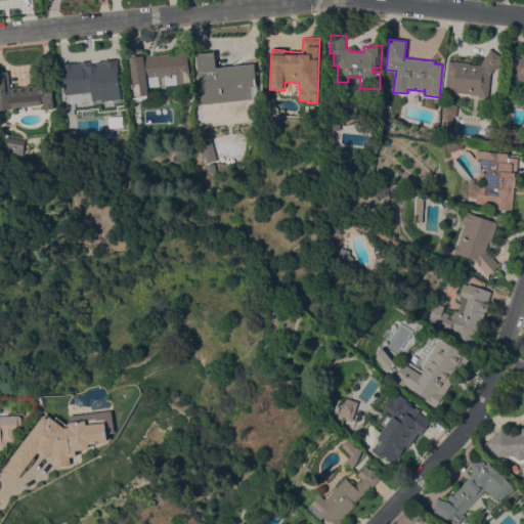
[(448,60),(470,62),(470,63),(479,64),(482,60),(490,48),(504,57),(494,70),(493,69),(490,73),(487,98),(478,97),(478,95),(457,93),(457,95),(444,94),(448,60)]
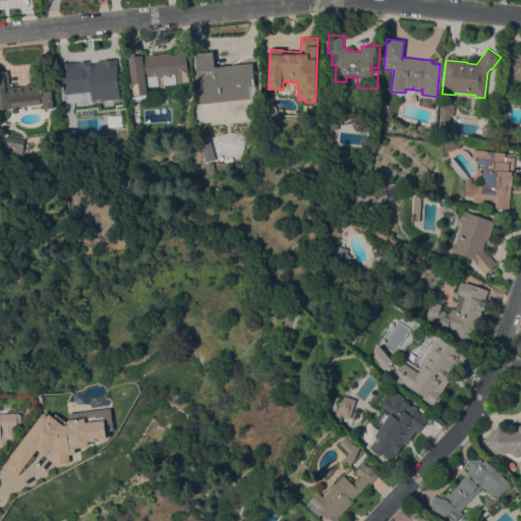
[(252,62),(256,97),(200,103),(195,53),(214,51),(215,66),(252,62)]
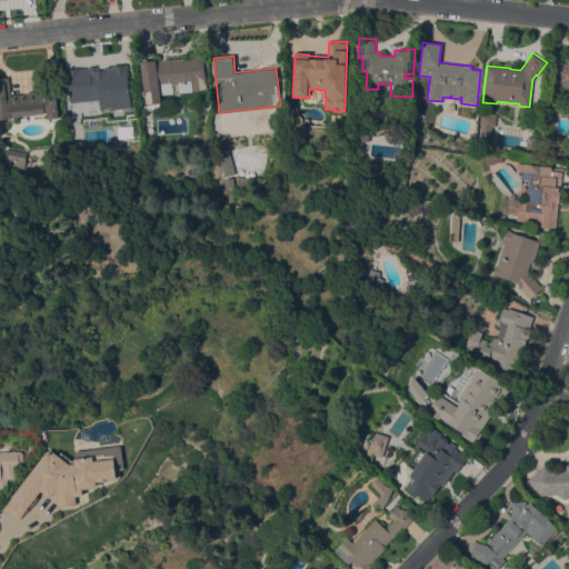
[(190,81),(159,85),(160,101),(159,102),(160,108),(148,109),(148,105),(146,105),(140,61),(157,59),(157,61),(202,57),(207,89),(192,91),(190,81)]
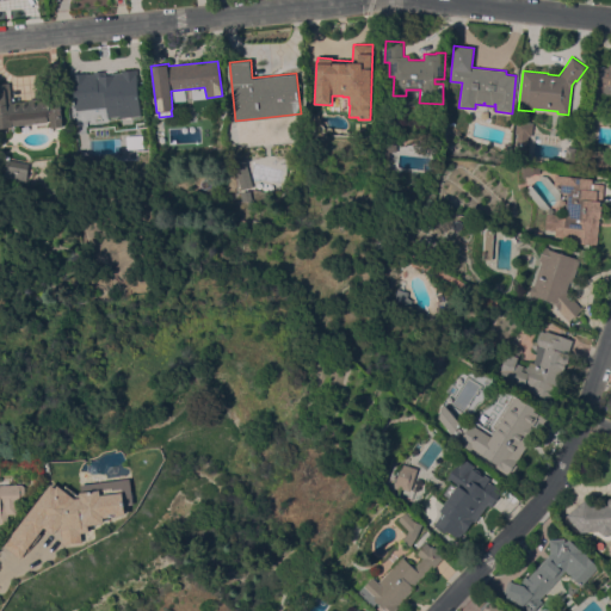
[(610,105),(594,104),(599,67),(609,68),(610,63),(610,105)]
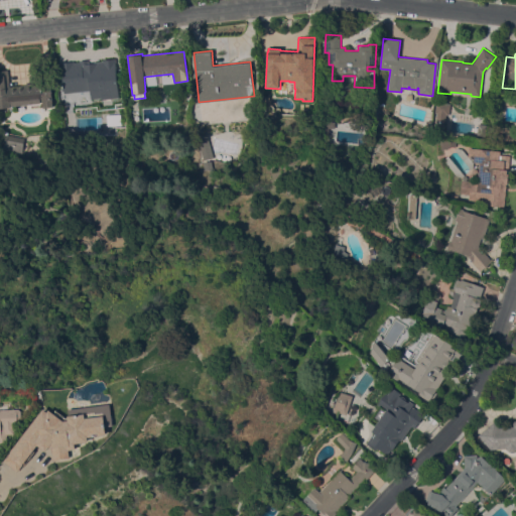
[(116,56),(120,94),(104,96),(105,99),(91,100),(90,88),(73,90),(73,85),(60,87),(57,62),(116,56)]
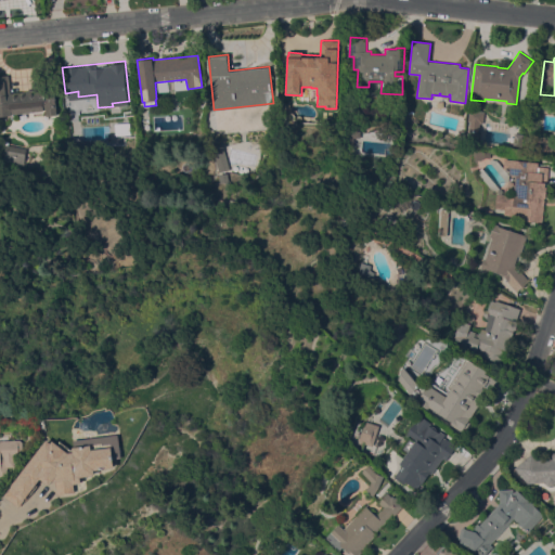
[(11,114),(11,115),(0,115),(0,75),(9,75),(10,92),(26,91),(26,89),(53,87),(56,114),(46,115),(44,106),(42,106),(43,111),(11,114)]
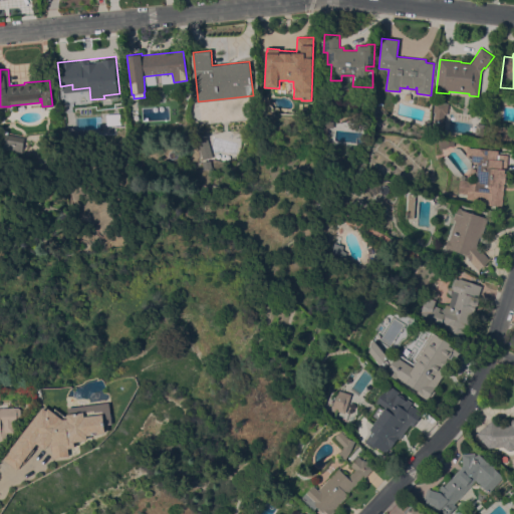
[(442,133),(433,131),(436,112),(433,112),(435,101),(448,103),(447,113),(444,113),(442,133)]
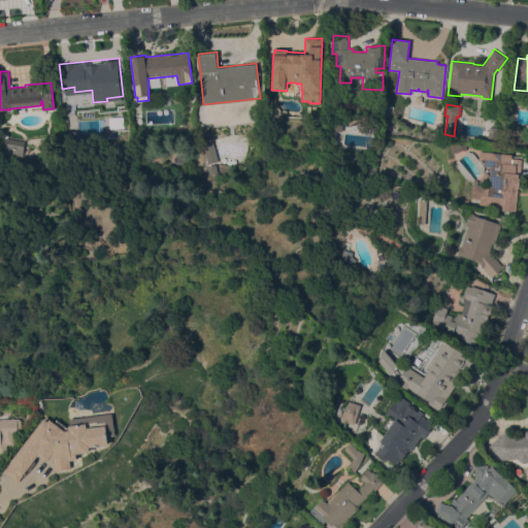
[(336,139),(329,139),(329,124),(343,124),(342,131),(336,131),(336,139)]
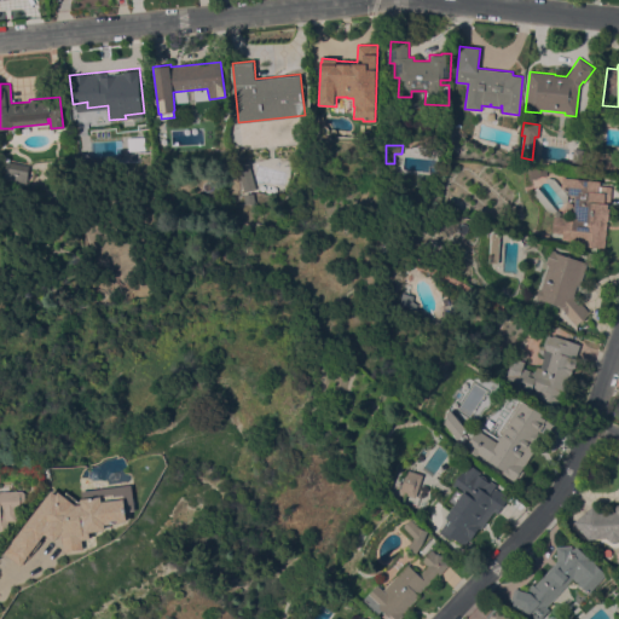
[(10,162),(12,151),(25,157),(24,165),(28,166),(25,184),(4,179),(7,161),(10,162)]
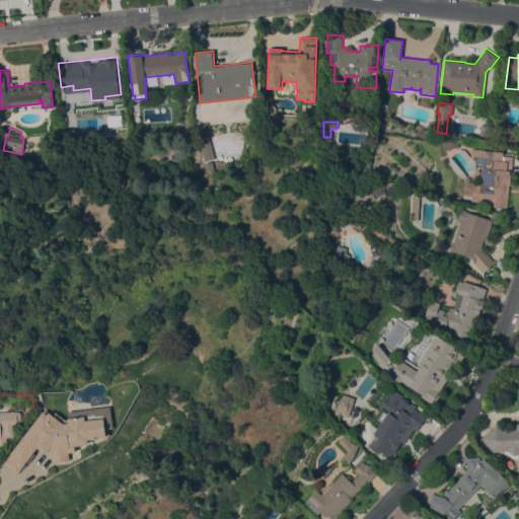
[(518,128),(518,142),(502,141),(503,127),(518,128)]
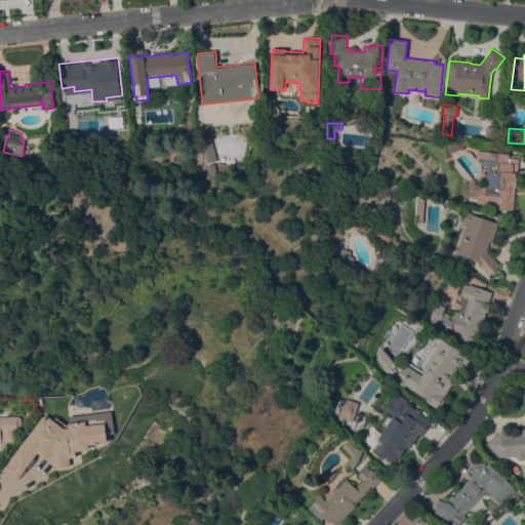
[(78,135),(71,143),(66,137),(74,130),(78,135)]
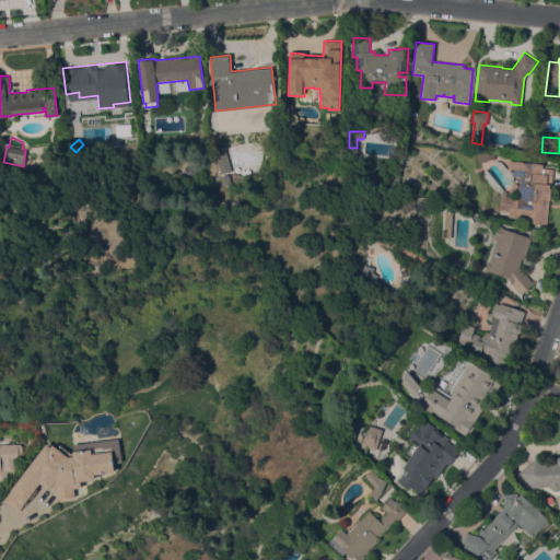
[(231,171),(220,173),(214,147),(224,144),(231,171)]
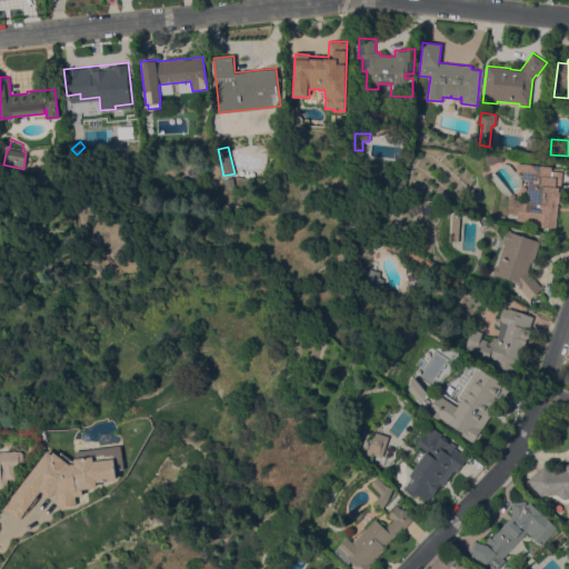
[(556,228),(531,226),(531,222),(522,222),(522,221),(516,220),(516,215),(507,213),(508,198),(526,200),(528,179),(519,178),(520,173),(516,173),(517,162),(551,166),(551,170),(562,171),(561,188),(559,188),(559,191),(560,191),(558,202),(557,202),(557,203),(558,205),(556,228)]
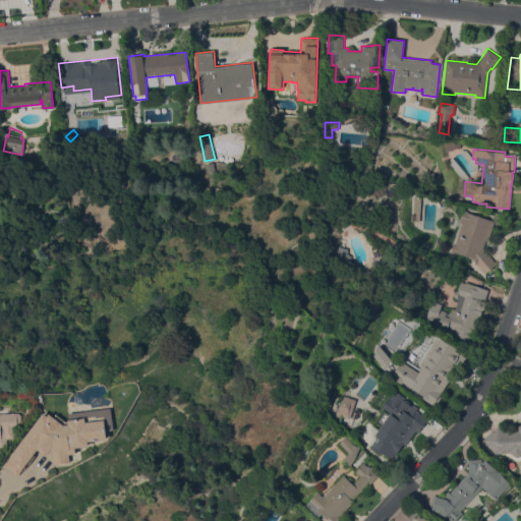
[(205,164),(213,163),(214,171),(206,171),(205,164)]
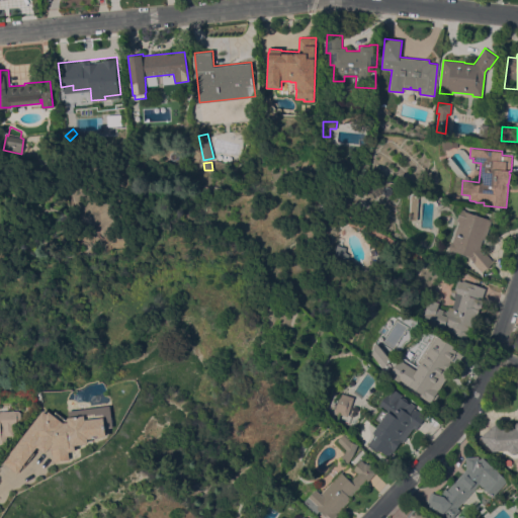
[(417,220),(410,220),(412,194),(419,194),(417,220)]
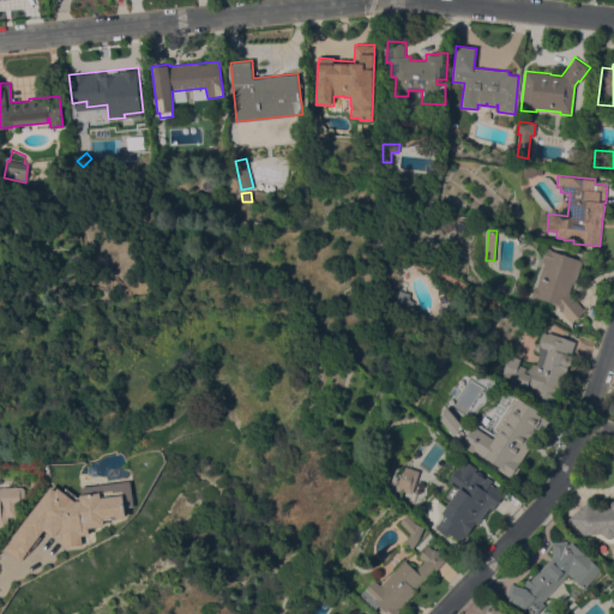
[(546,247),(551,248),(549,250),(582,260),(581,262),(582,263),(576,283),(575,282),(573,284),(572,283),(569,293),(583,308),(585,307),(587,309),(571,323),(560,311),(560,309),(555,305),(555,306),(531,296),(535,287),(536,287),(543,263),(541,262),(543,253),(545,253),(546,247)]
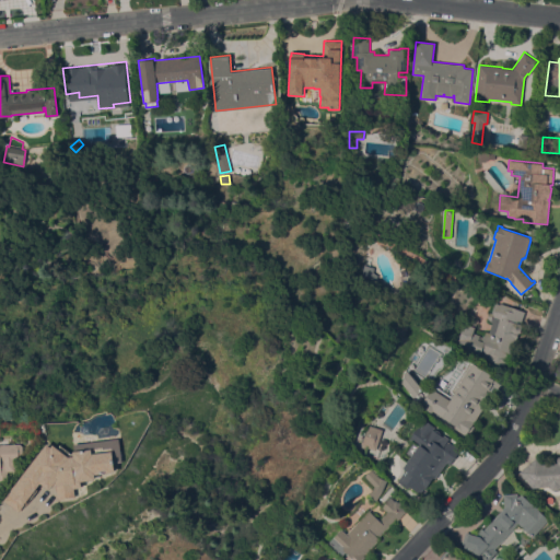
[(363,277),(365,265),(376,267),(375,271),(380,275),(377,277),(381,279),(376,286),(363,277)]
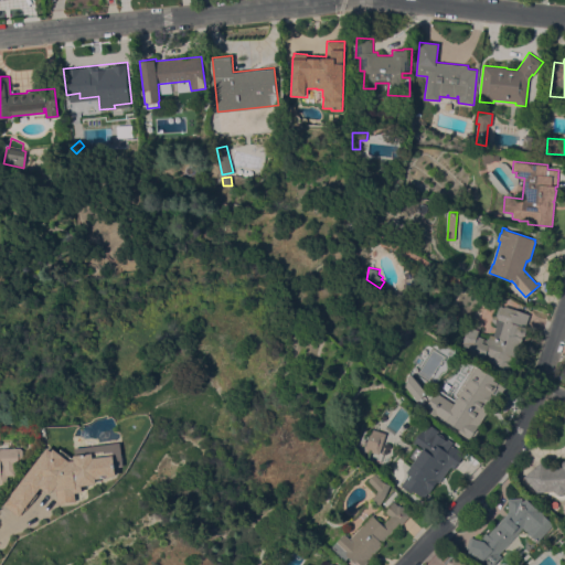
[(525,327),(528,330),(525,334),(522,337),(521,342),(516,356),(513,355),(512,360),(513,361),(511,368),(509,366),(508,370),(496,365),(497,363),(459,350),(467,326),(478,330),(477,336),(484,338),(483,339),(488,340),(489,334),(493,336),(497,324),(494,324),(494,323),(491,322),(493,315),(496,315),(499,306),(503,307),(504,306),(516,309),(515,310),(530,313),(525,327)]
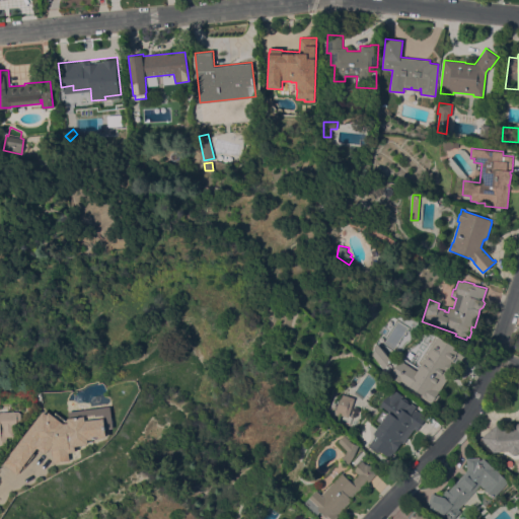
[(426,352),(430,355),(432,351),(434,352),(440,342),(464,357),(457,368),(454,366),(449,374),(447,373),(437,388),(439,390),(430,403),(421,397),(423,394),(414,389),(400,381),(399,382),(389,375),(399,359),(415,369),(426,352)]
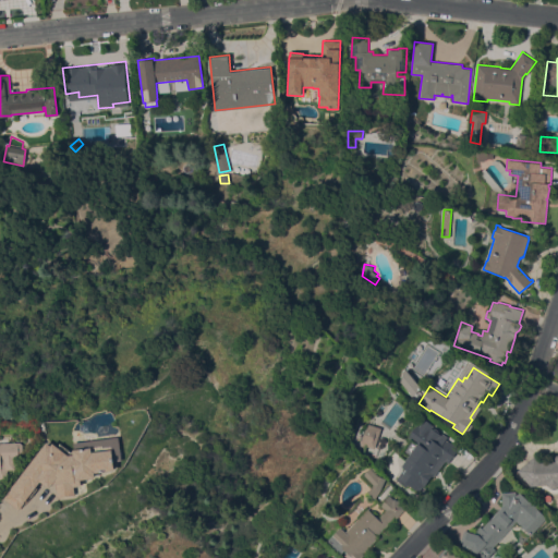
[(422,388),(412,396),(396,376),(405,368),(422,388)]
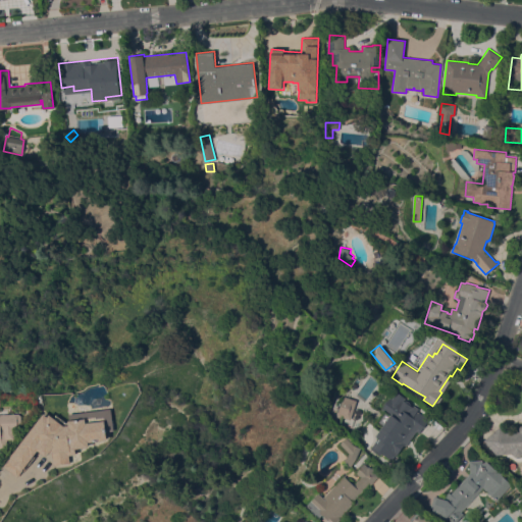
[(383,375),(379,380),(370,373),(374,367),(383,375)]
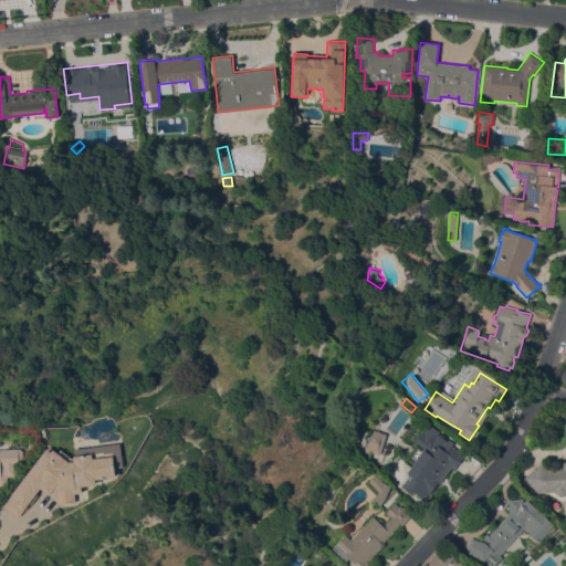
[(453,465),(452,464),(439,483),(437,482),(429,493),(429,492),(423,501),(401,486),(409,473),(407,472),(410,467),(412,468),(413,465),(406,459),(416,446),(413,443),(422,430),(425,432),(430,425),(440,431),(436,437),(446,443),(444,446),(447,448),(449,444),(461,452),(453,465)]
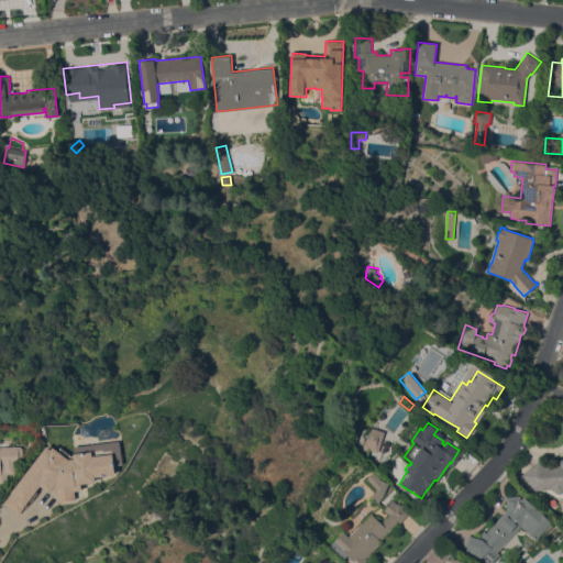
[(377,452),(363,448),(370,427),(384,431),(377,452)]
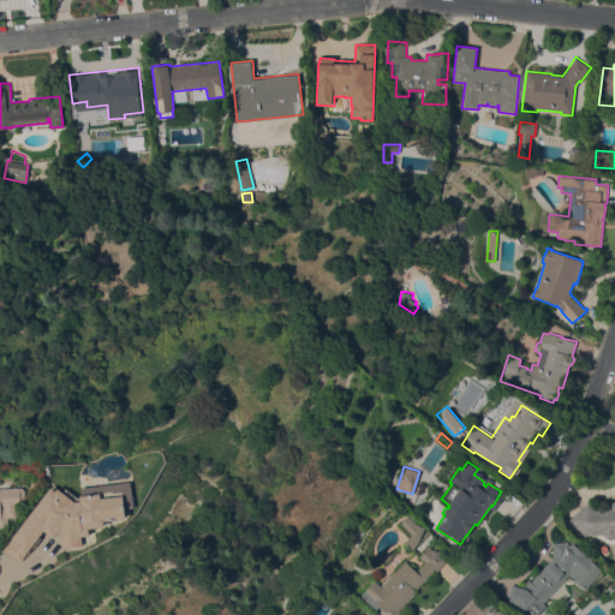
[(60,487),(65,490),(66,487),(72,491),(75,488),(89,499),(89,494),(90,494),(89,487),(138,481),(142,506),(133,508),(135,517),(112,520),(113,525),(96,527),(97,535),(89,535),(90,544),(71,547),(70,532),(66,532),(63,537),(53,529),(48,536),(49,537),(42,547),(41,545),(29,561),(12,548),(21,537),(60,487)]
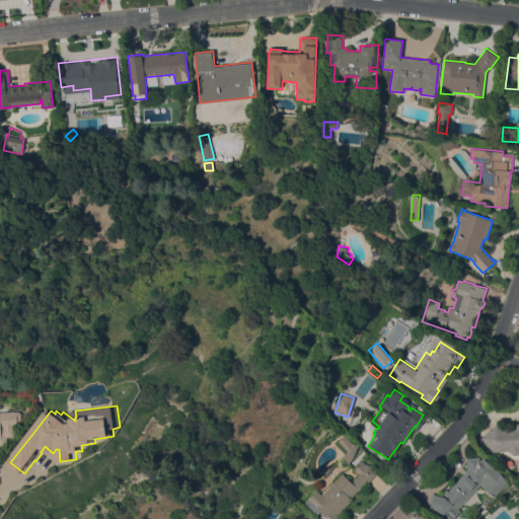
[(0,412),(26,411),(28,414),(28,425),(26,428),(23,428),(24,432),(20,432),(21,436),(13,436),(14,444),(0,444),(0,412)]
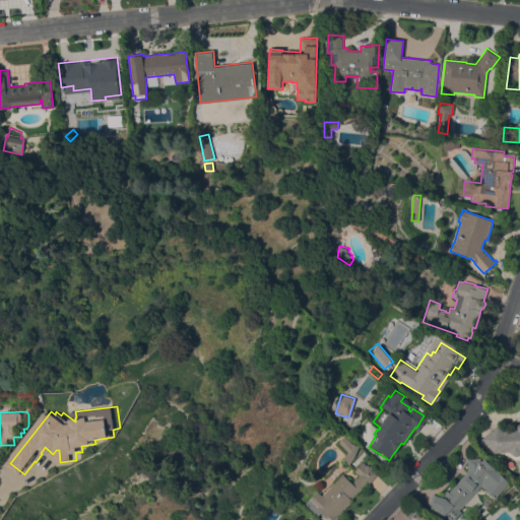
[(519,452),(518,454),(513,454),(510,452),(509,451),(494,453),(481,439),(497,426),(502,431),(517,430),(517,427),(518,424),(519,423),(519,452)]
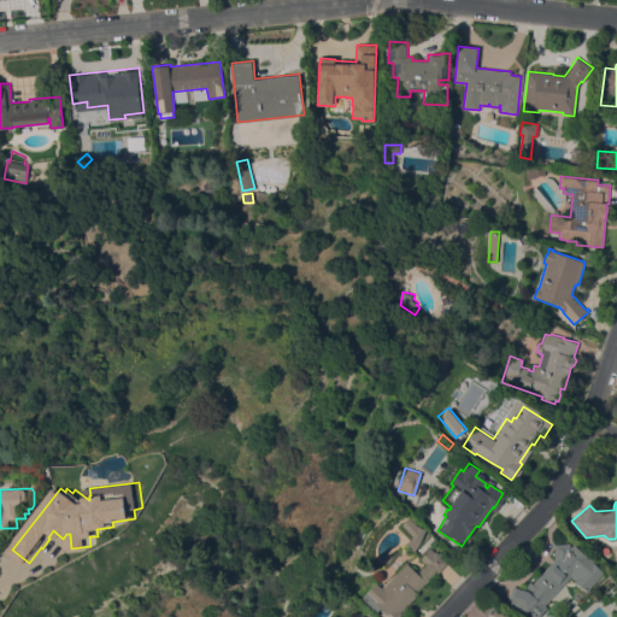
[(410,538),(399,527),(409,517),(417,526),(425,529),(422,540),(415,551),(405,545),(410,538)]
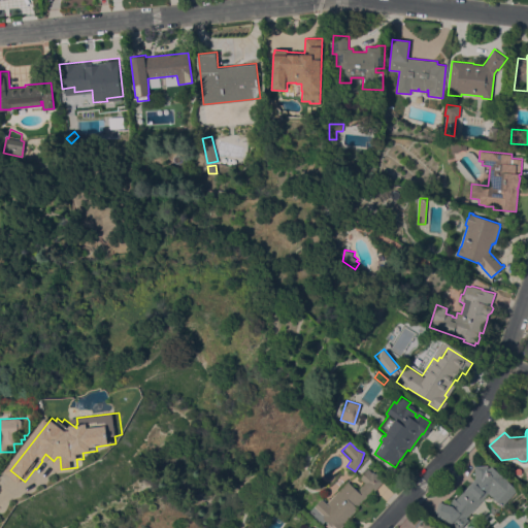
[(475,479),(474,465),(488,465),(488,467),(491,465),(502,475),(503,475),(508,481),(508,482),(517,490),(502,505),(488,493),(465,518),(468,520),(460,527),(454,527),(444,519),(434,516),(438,501),(447,504),(453,497),(456,499),(475,479)]
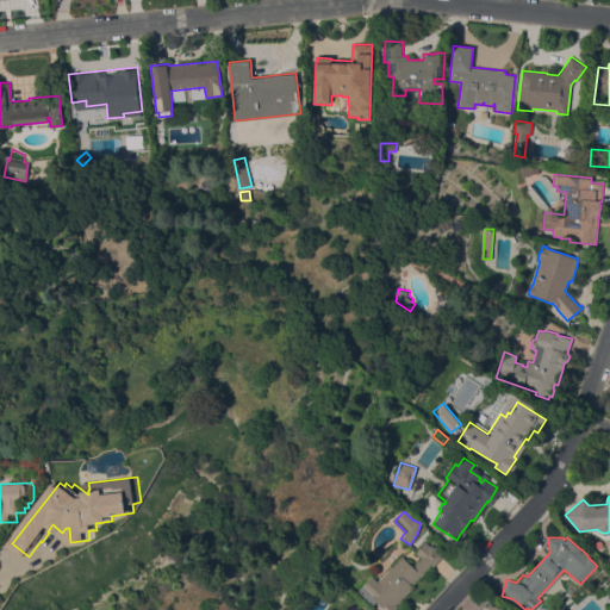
[(390,567),(388,566),(399,554),(412,566),(421,556),(415,552),(423,542),(428,546),(433,541),(446,553),(433,567),(430,565),(411,585),(412,586),(396,605),(397,605),(392,609),(378,609),(375,608),(379,604),(375,602),(371,607),(355,592),(371,576),(377,582),(390,567)]
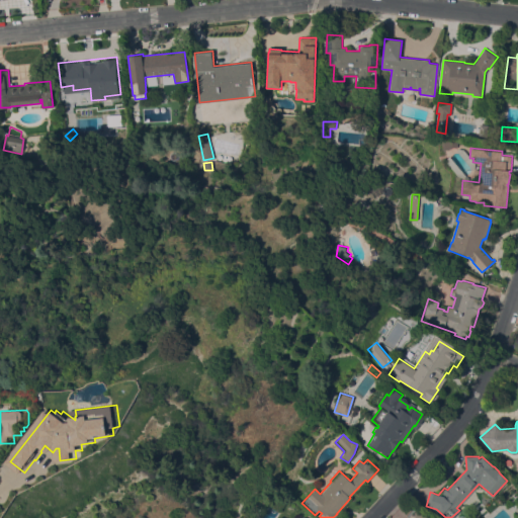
[(274,496),(285,503),(279,512),(268,504),(274,496)]
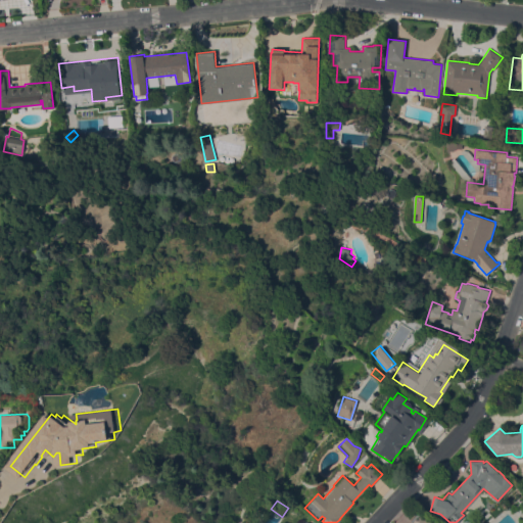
[(412,522),(421,514),(430,522),(412,522)]
